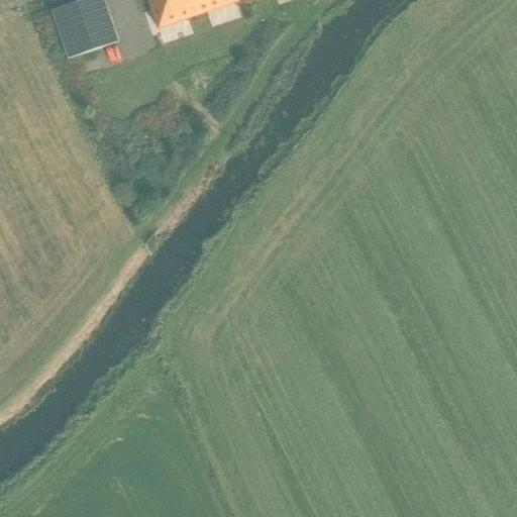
[(52,9),(68,59),(88,52),(116,41),(102,0),(81,0),(72,3),(52,9)]
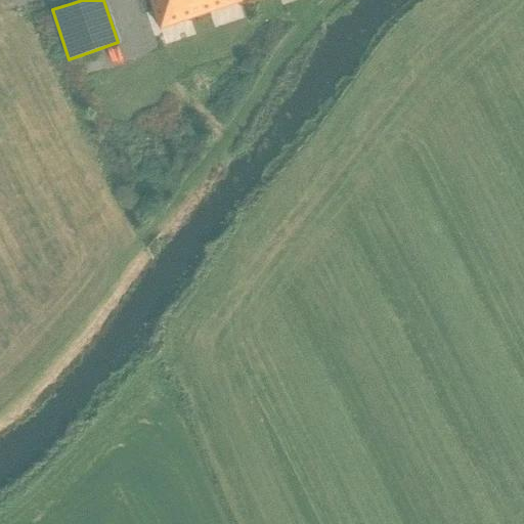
[(149,0),(160,30),(241,3),(241,1),(244,0),(149,0)]
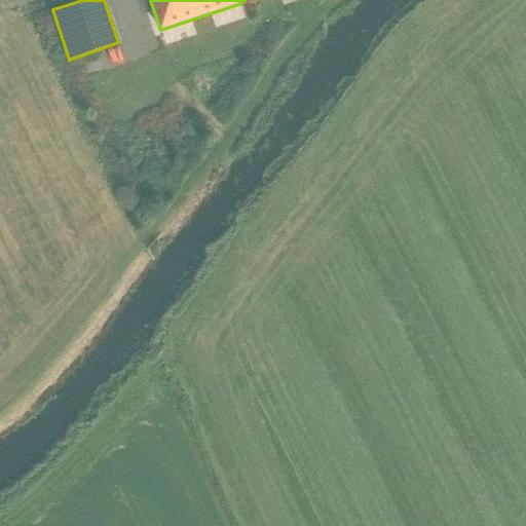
[(246,41),(239,15),(164,33),(171,59),(246,41)]
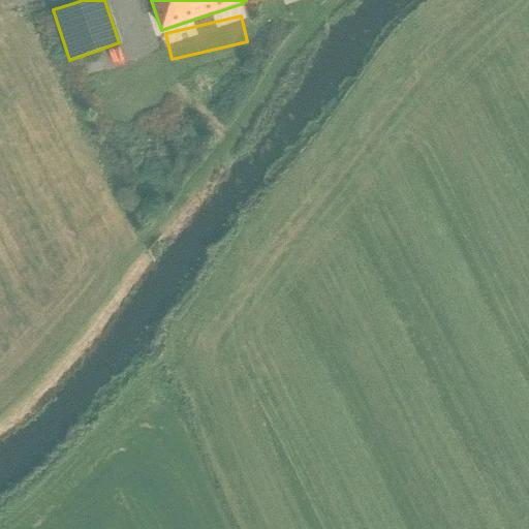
[(144,44),(124,52),(132,80),(153,72),(144,44)]
